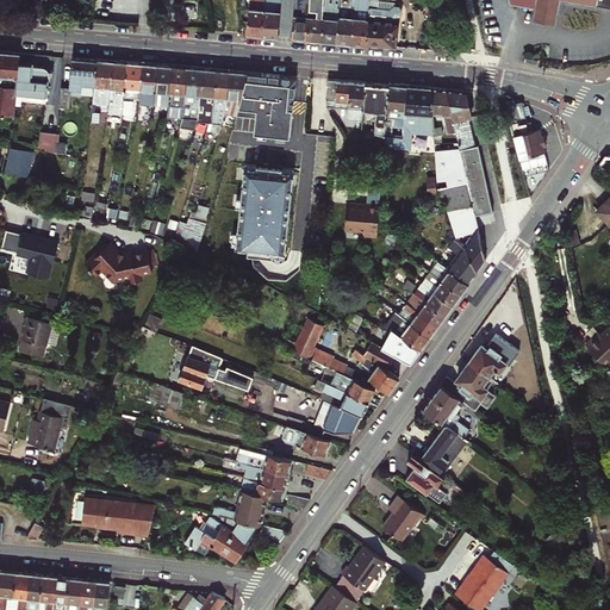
[(249,0),(247,33),(262,35),(265,0),(249,0)]
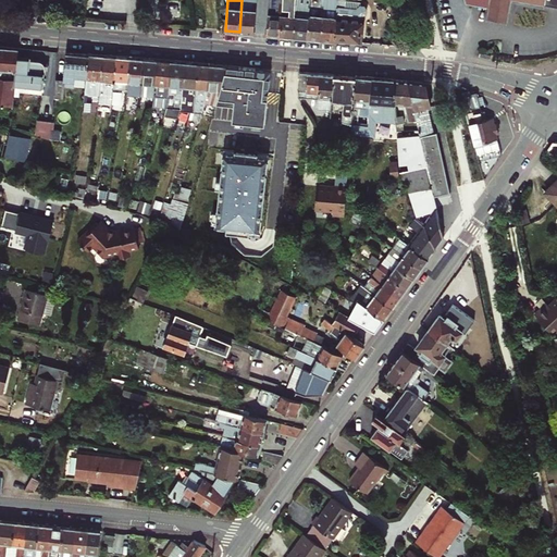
[(255,33),(255,27),(257,10),(257,0),(242,0),(239,32),(255,33)]
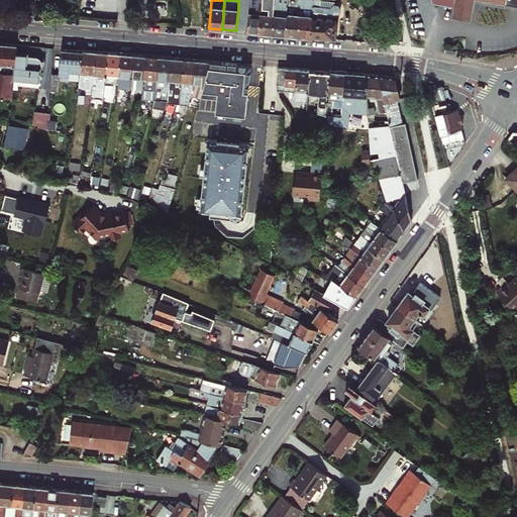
[(263,0),(249,0),(247,31),(261,32),(263,3),(263,0)]
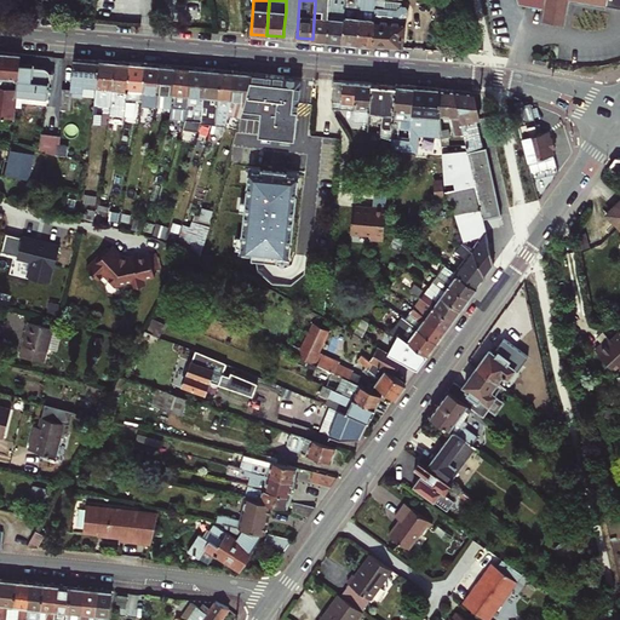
[(313,39),(327,40),(331,1),(317,0),(315,0),(315,4),(313,39)]
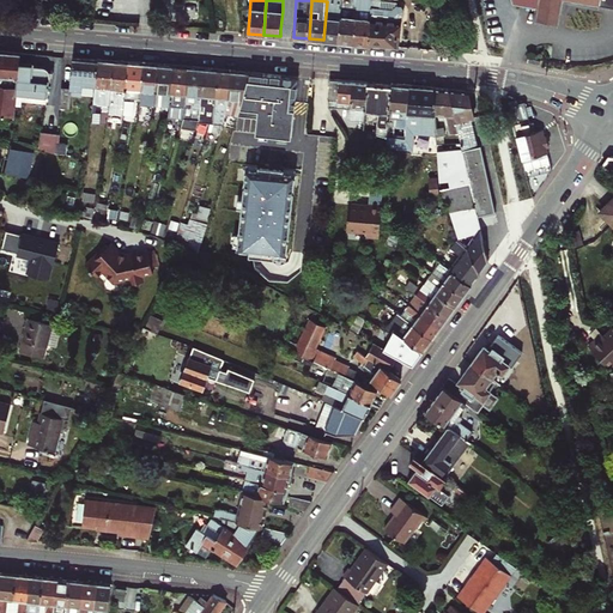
[(341,0),(326,0),(327,1),(323,40),(338,41),(341,0)]
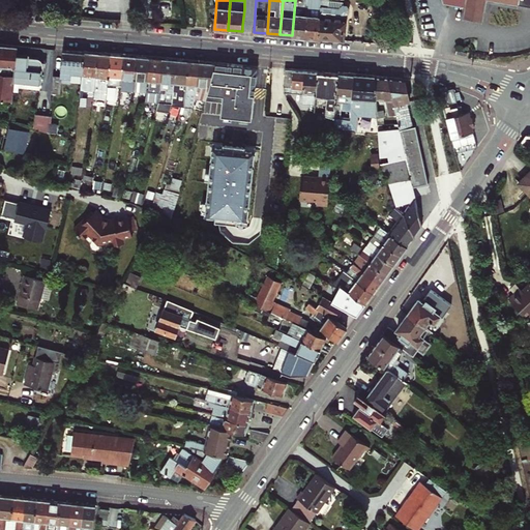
[(295,0),(292,35),(305,36),(307,0),(295,0)]
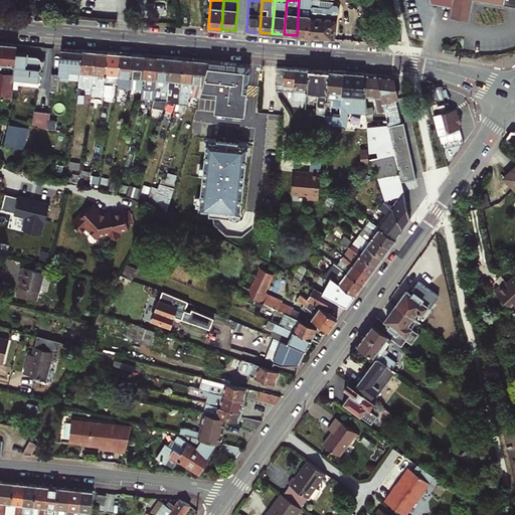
[(299,0),(297,35),(309,36),(312,6),(312,0),(299,0)]
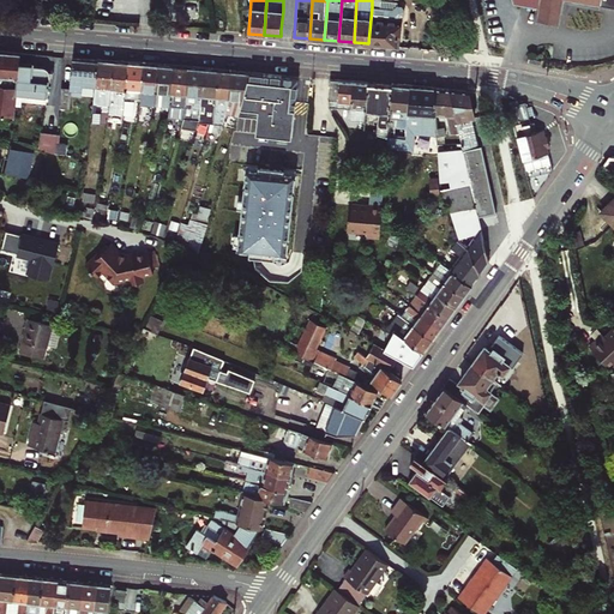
[(613,0),(510,0),(512,4),(536,8),(534,20),(559,24),(564,0),(600,7),(600,5),(613,7),(613,0)]
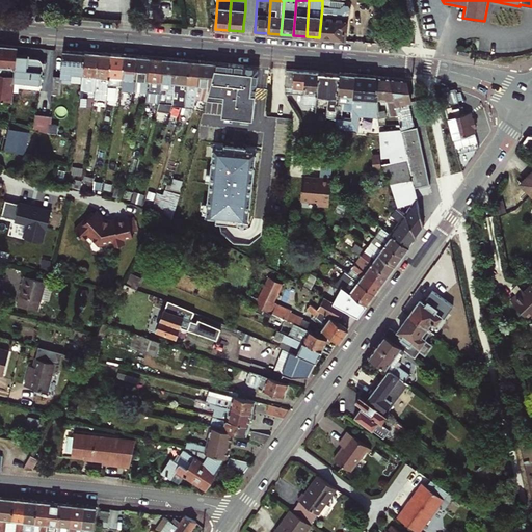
[(372,21),(388,23),(388,19),(384,3),(374,1),(373,3),(372,21)]
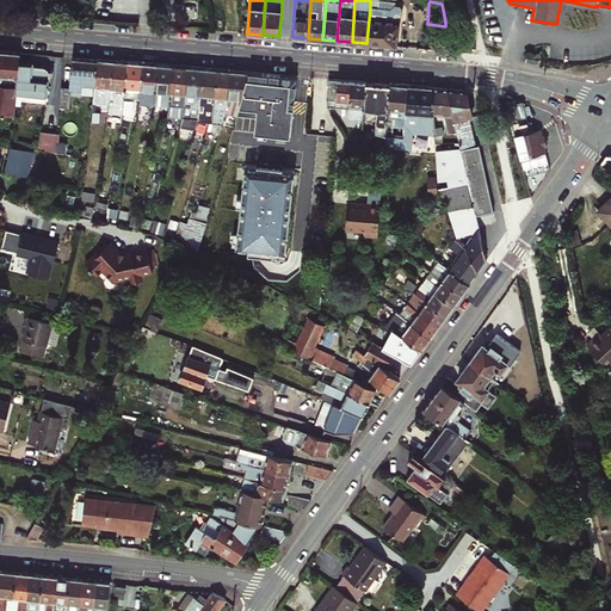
[(390,10),(370,7),(366,43),(395,45),(397,19),(402,14),(402,10),(400,6),(394,6),(390,10)]
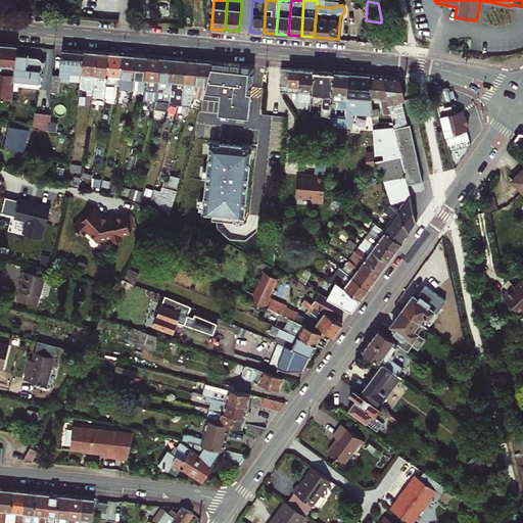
[(17,45),(0,42),(0,83),(14,85),(17,52),(17,45)]
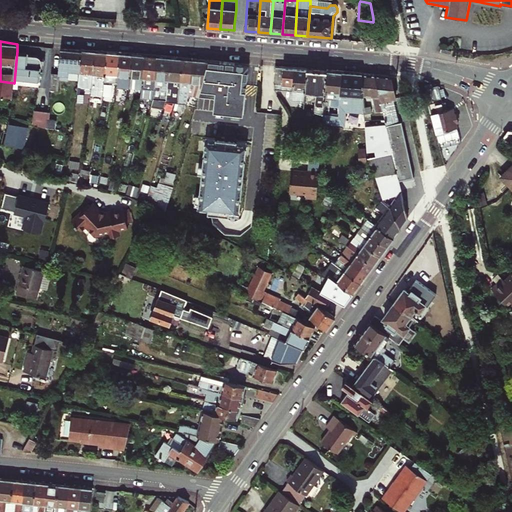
[(51,71),(50,89),(58,90),(60,74),(69,75),(69,74),(69,70),(80,71),(82,49),(61,47),(59,72),(51,71)]
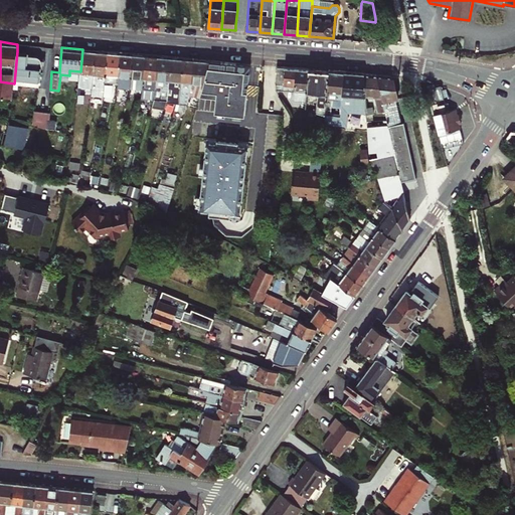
[(94,72),(96,50),(82,49),(80,71),(94,72)]
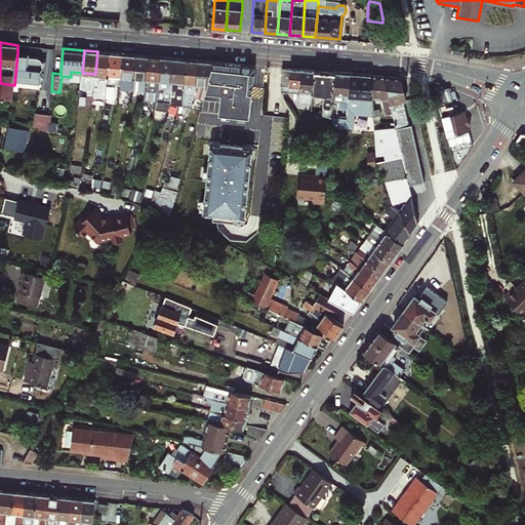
[(95,74),(94,80),(93,91),(106,92),(107,82),(110,52),(97,51),(95,74)]
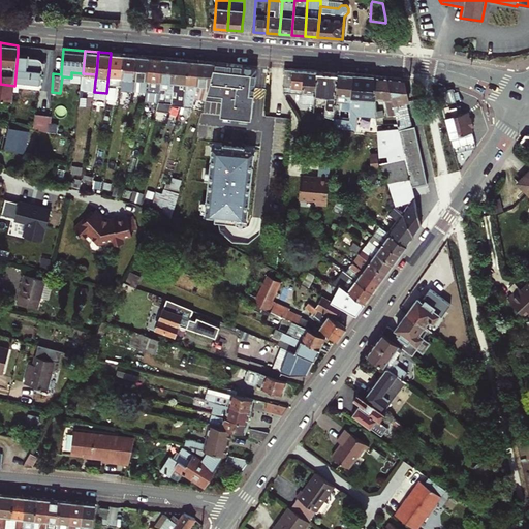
[(14,86),(13,93),(18,94),(19,87),(19,81),(40,83),(41,68),(43,65),(47,65),(47,61),(42,61),(37,57),(27,56),(28,54),(18,53),(14,86)]
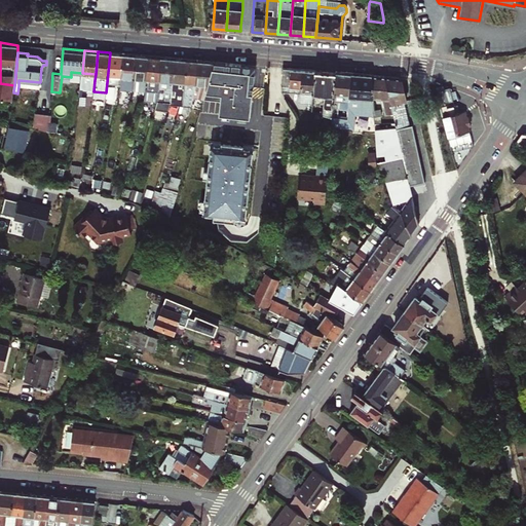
[(110,52),(107,82),(120,84),(122,54),(110,52)]
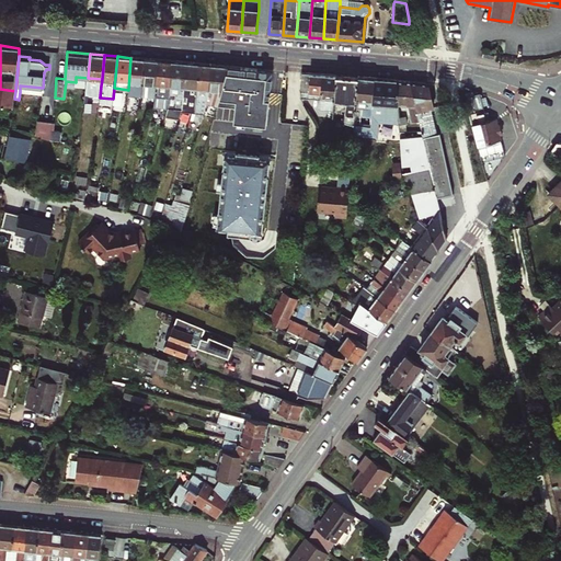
[(145,59),(130,58),(128,90),(141,90),(145,59)]
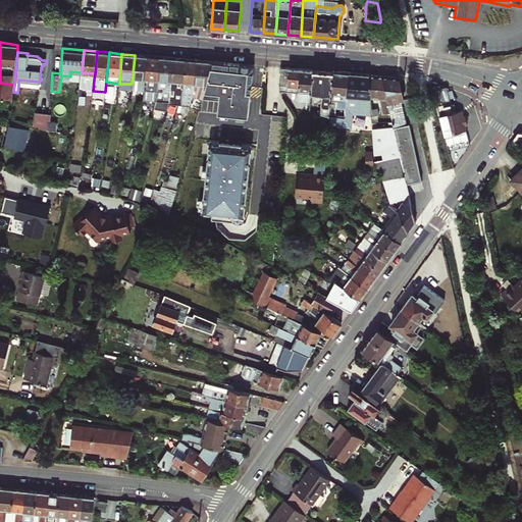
[(148,56),(135,55),(132,84),(132,88),(145,89),(145,86),(148,56)]
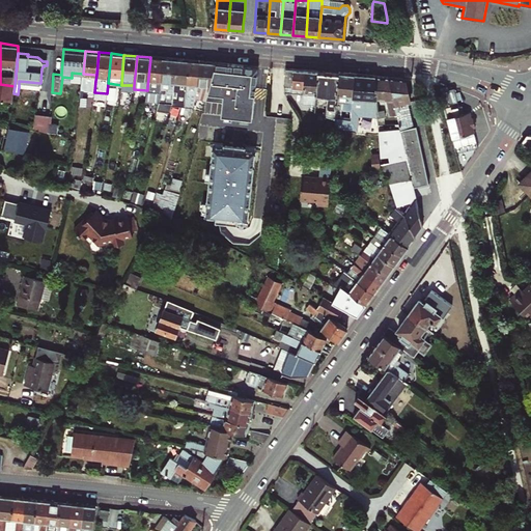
[(163,58),(150,57),(147,87),(160,88),(163,58)]
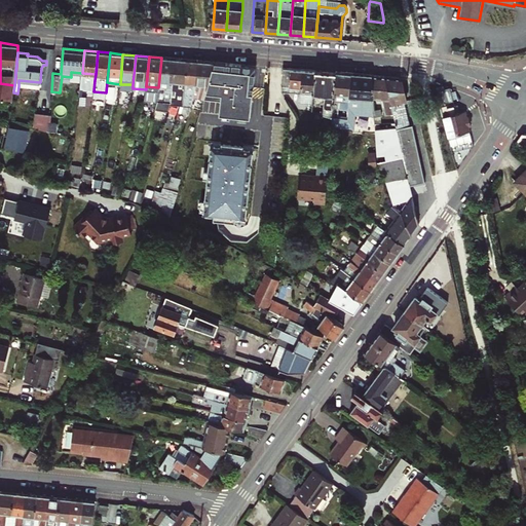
[(161,58),(158,87),(157,99),(155,106),(167,110),(171,101),(172,88),(175,59),(161,58)]
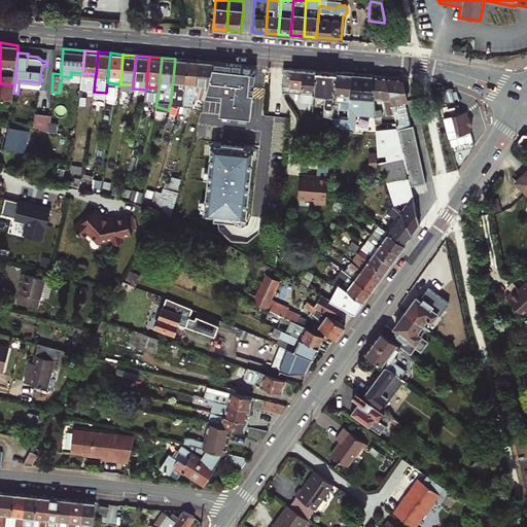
[(187,60),(175,59),(172,89),(177,89),(175,104),(181,105),(184,93),(187,60)]
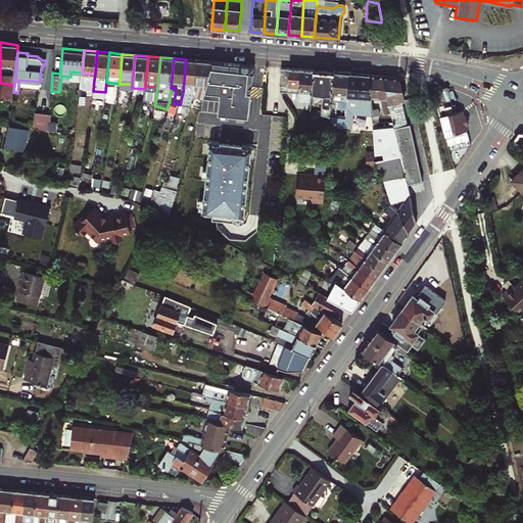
[(197,60),(186,59),(183,92),(180,104),(190,105),(194,90),(197,60)]
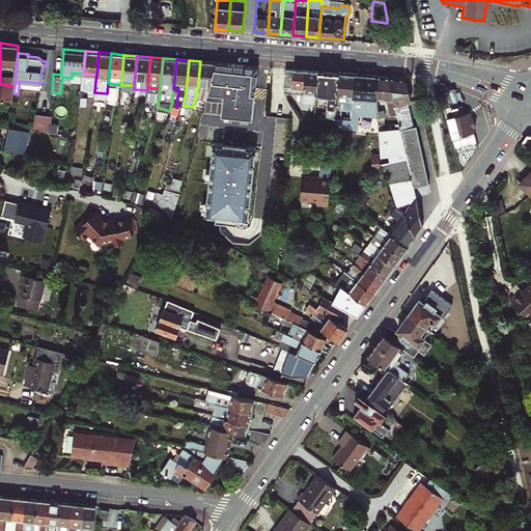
[(217,63),(200,61),(197,91),(200,91),(197,104),(204,106),(205,101),(217,63)]
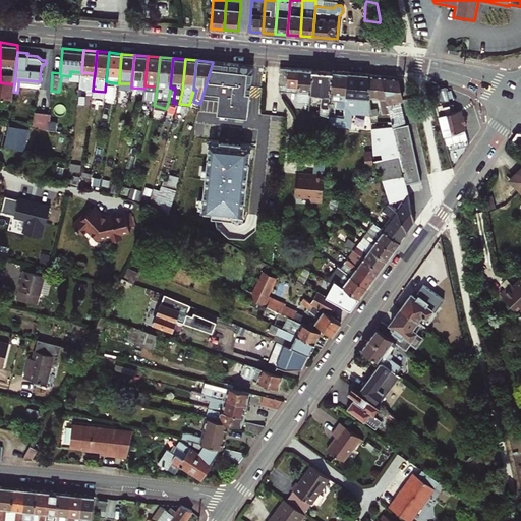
[(213,62),(201,99),(221,101),(220,114),(248,116),(252,65),(213,62)]
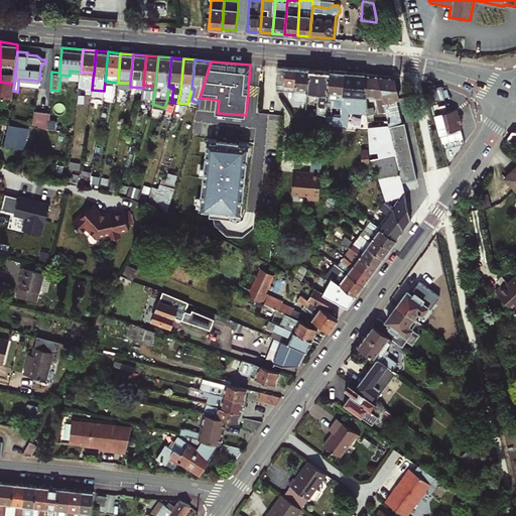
[(278,67),(276,90),(284,90),(295,91),(294,100),(307,101),(308,91),(309,69),(278,67)]
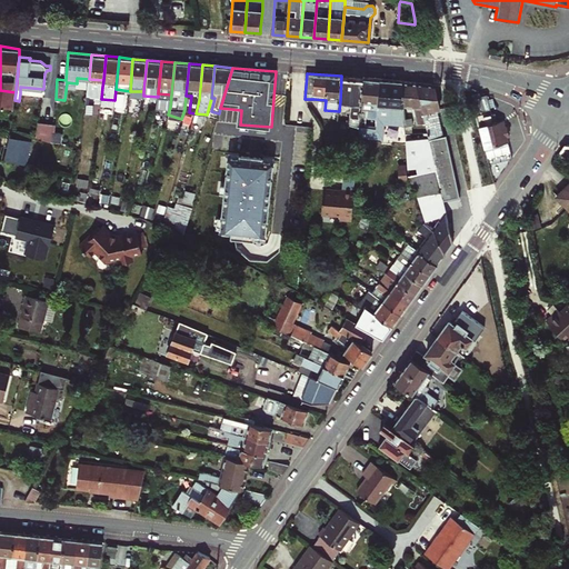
[(341,76),(340,100),(352,100),(350,123),(360,125),(362,78),(341,76)]
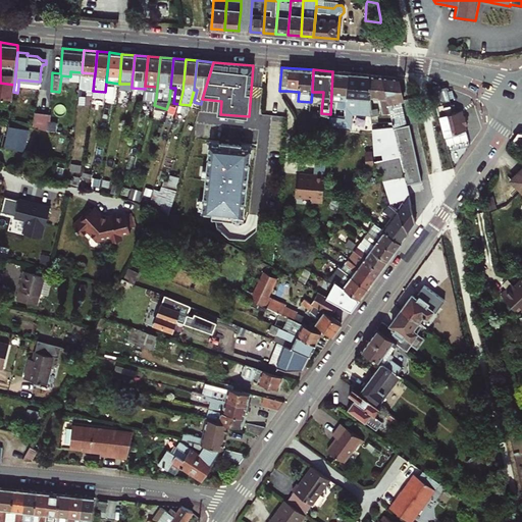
[(332,71),(330,114),(335,115),(336,106),(341,106),(346,106),(347,96),(348,72),(332,71)]
